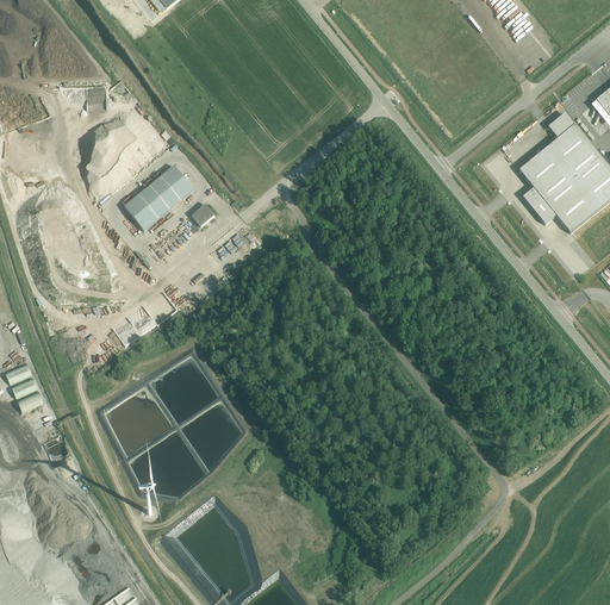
[(609,86),(597,98),(609,113),(609,86)]
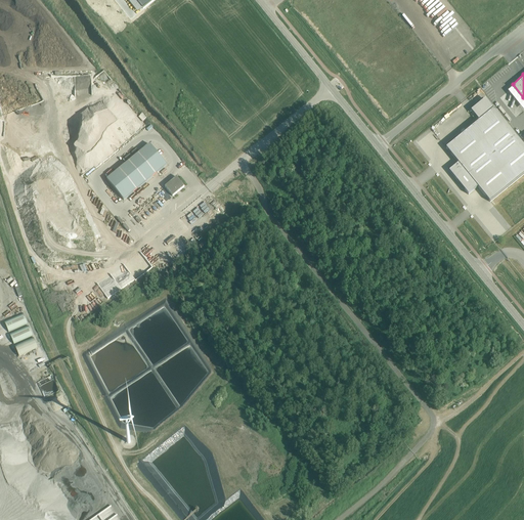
[(74,91),(100,93),(101,77),(75,75),(74,91)]
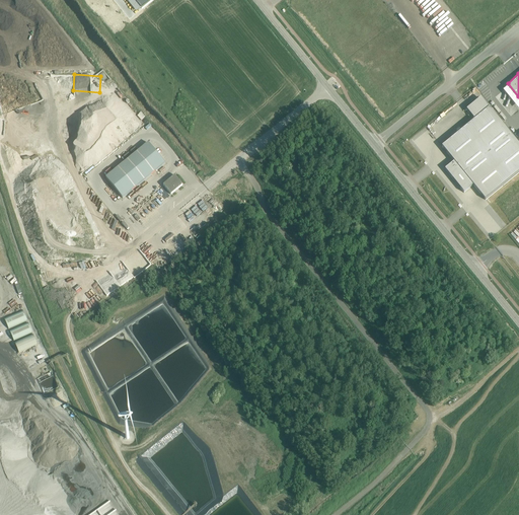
[(474,116),(442,143),(454,158),(445,165),(464,190),(473,181),(486,197),(518,168),(518,141),(480,94),(466,105),(474,116)]
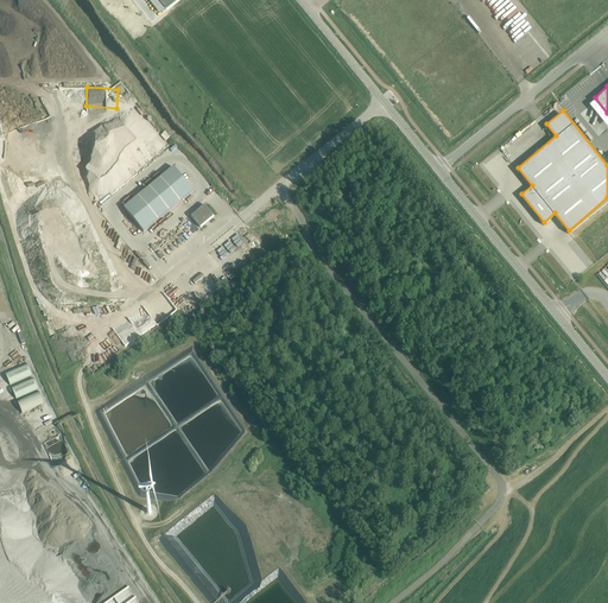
[(173,163),(124,204),(144,228),(194,186),(173,163)]
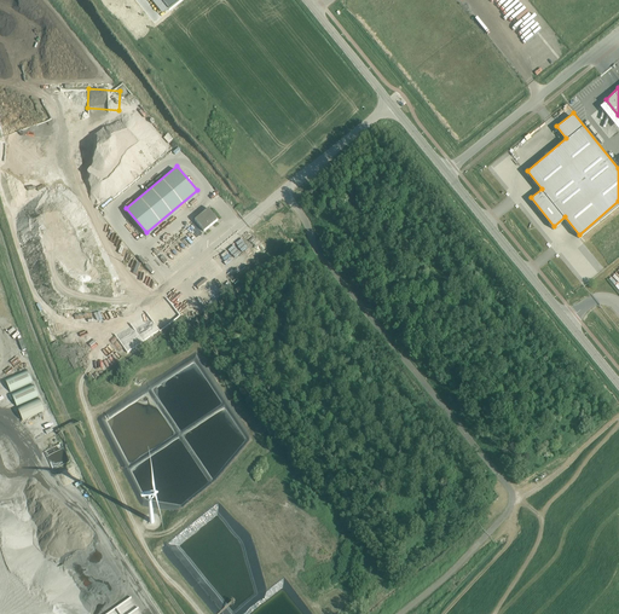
[(209,204),(195,216),(204,227),(219,215),(209,204)]
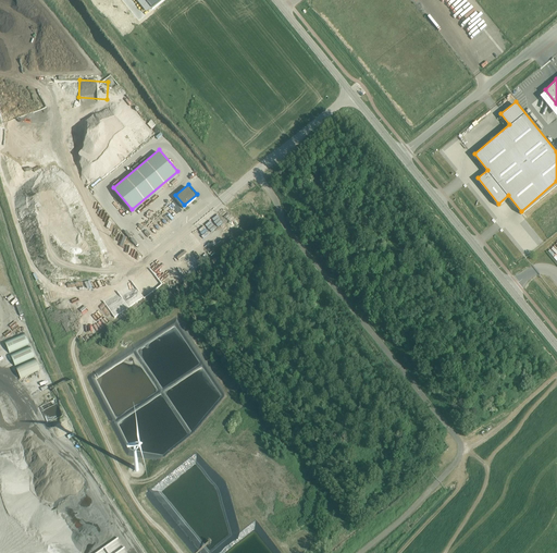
[(186,246),(177,253),(180,255),(188,249),(186,246)]
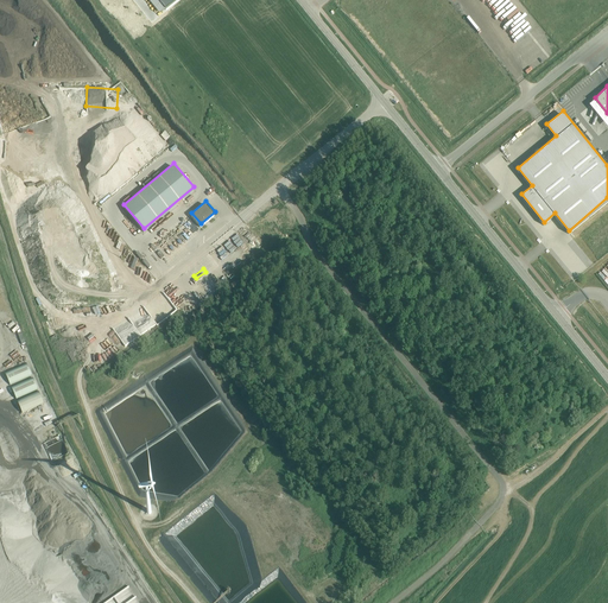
[(33,372),(29,360),(4,370),(10,382),(33,372)]
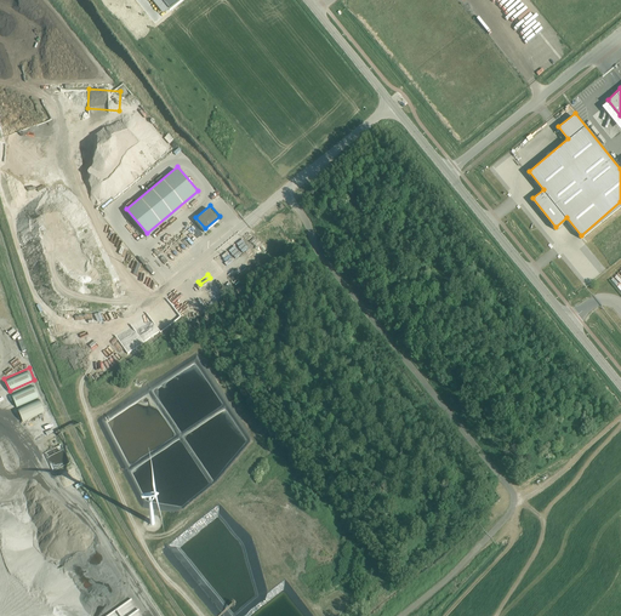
[(40,394),(35,382),(11,393),(16,405),(40,394)]
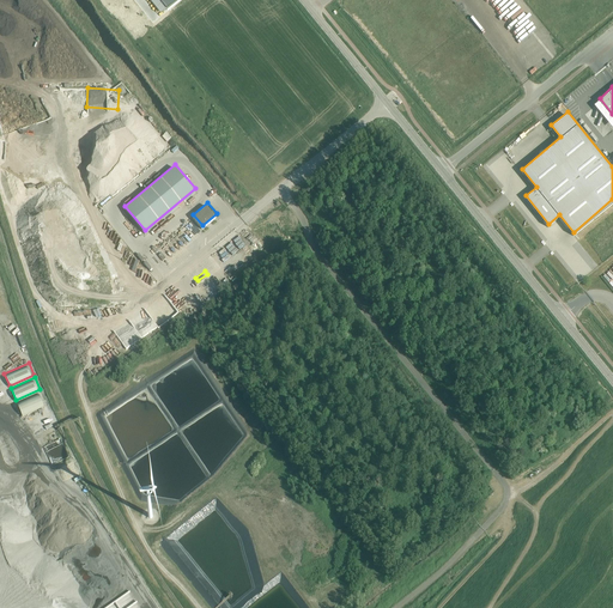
[(46,403),(41,391),(17,402),(22,414),(46,403)]
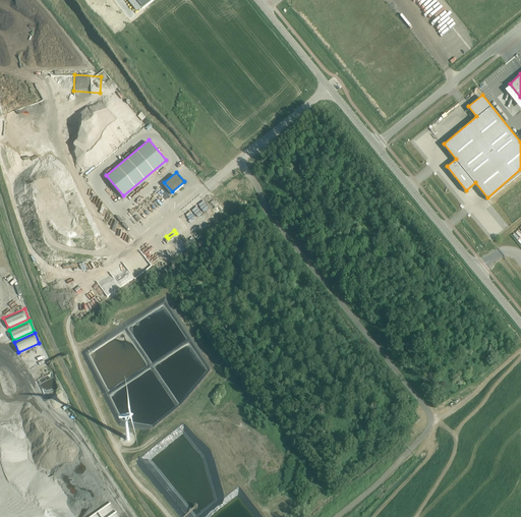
[(52,370),(38,378),(45,393),(59,386),(52,370)]
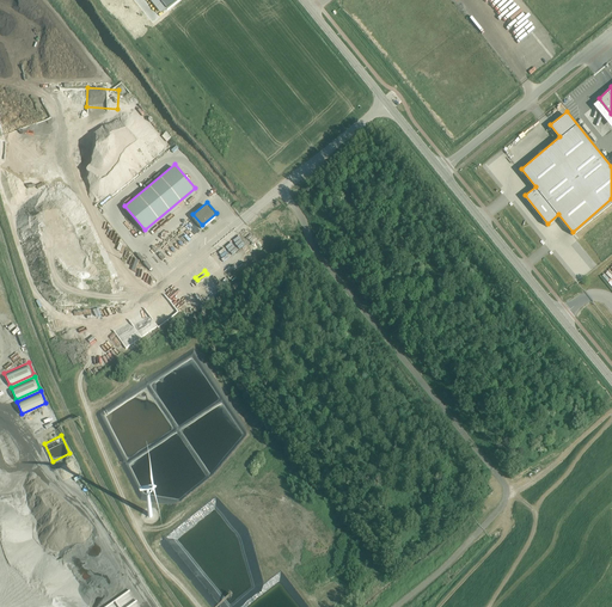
[(62,478),(79,470),(73,458),(56,466),(62,478)]
